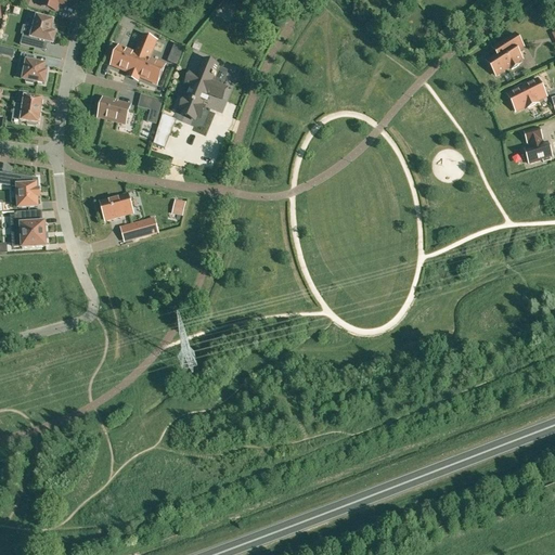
[(42,0),(40,7),(56,12),(57,7),(56,7),(57,3),(65,5),(66,0),(42,0)]
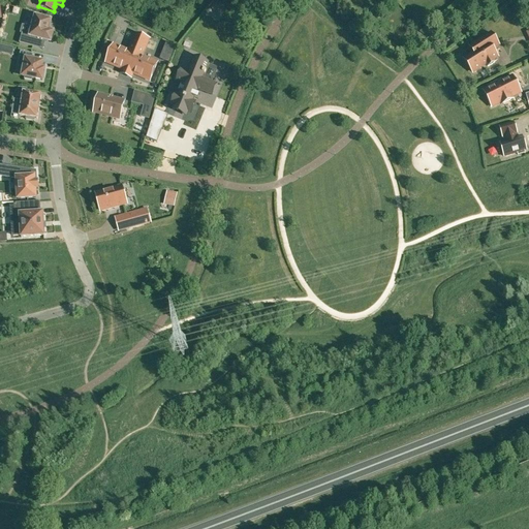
[(49,31),(50,27),(51,21),(31,14),(28,27),(32,28),(30,36),(22,34),(20,43),(33,47),(35,38),(51,42),(54,32),(49,31)]
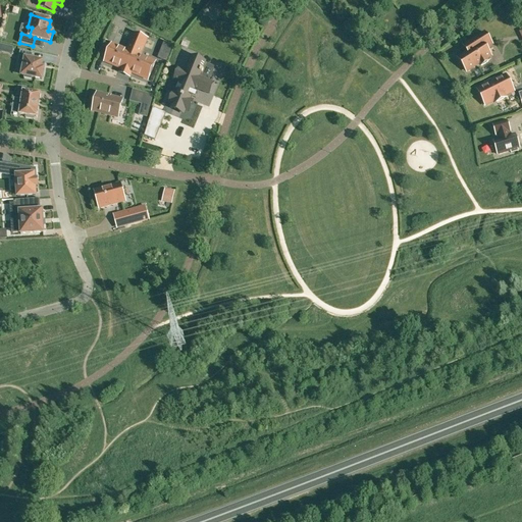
[(463,46),(467,52),(458,58),(467,71),(479,63),(481,66),(488,61),(486,59),(490,56),(485,48),(491,44),(484,33),(463,46)]
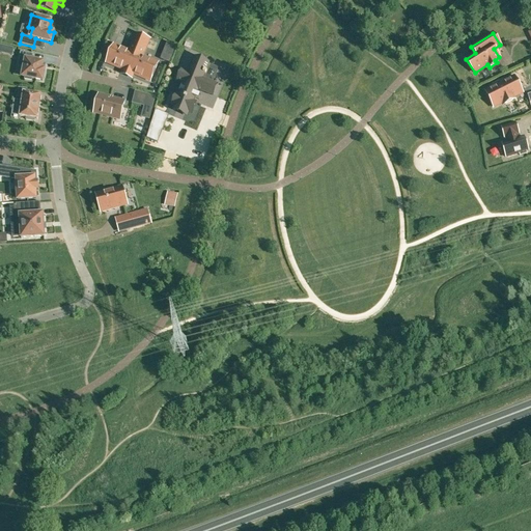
[(132,78),(133,74),(150,81),(158,63),(142,57),(149,39),(136,34),(129,51),(114,45),(106,63),(123,71),(121,75),(122,75),(132,78)]
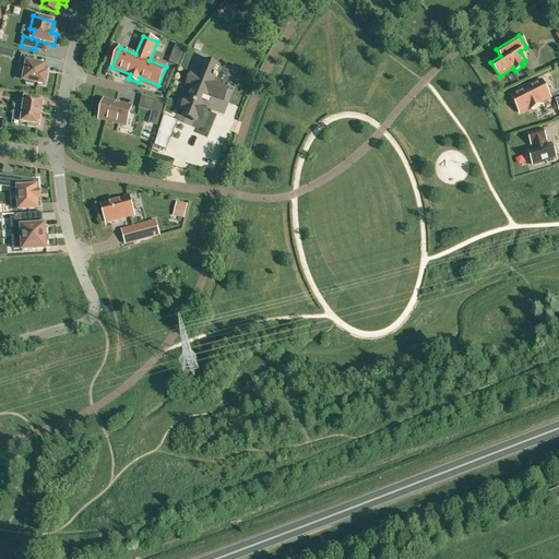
[(186,48),(176,45),(168,62),(178,67),(186,48)]
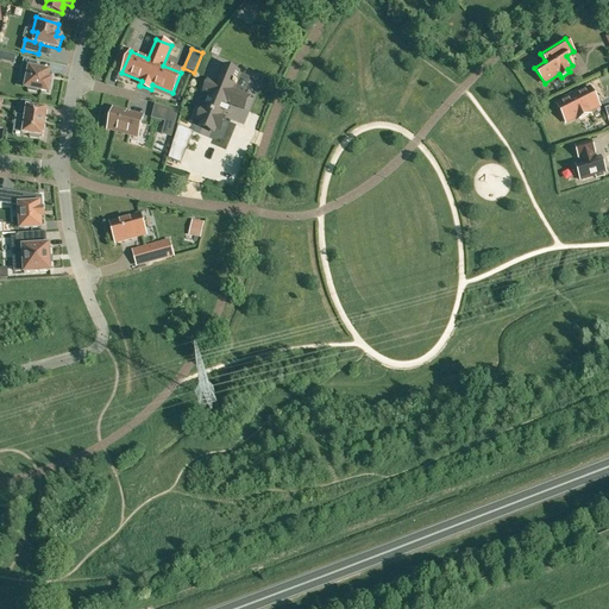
[(24,60),(23,67),(29,68),(25,88),(29,89),(27,92),(36,93),(37,90),(49,93),(51,80),(48,80),(50,71),(37,69),(38,62),(24,60)]
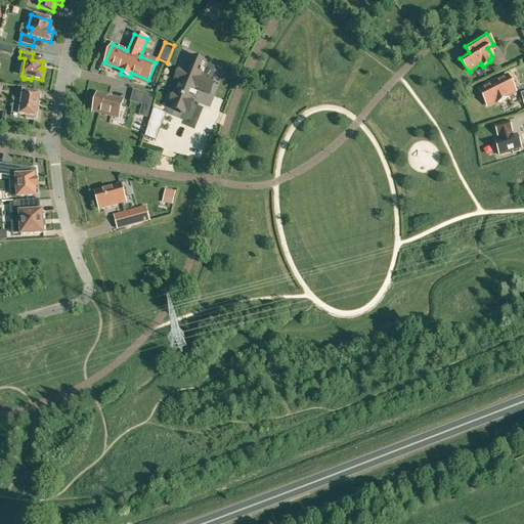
[(200,78),(206,63),(191,58),(185,73),(180,70),(175,81),(181,84),(176,95),(174,94),(170,105),(172,106),(171,108),(184,115),(186,112),(187,113),(192,101),(190,100),(195,89),(209,95),(213,84),(200,78)]
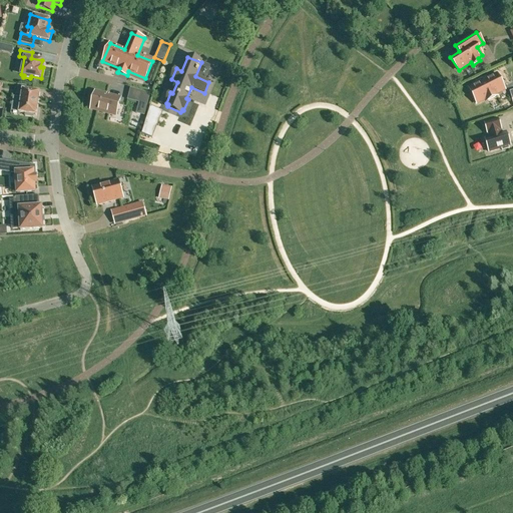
[(485,99),(486,101),(497,96),(496,94),(505,89),(497,74),(488,78),(488,76),(476,82),(477,84),(469,88),(477,104),(485,99)]
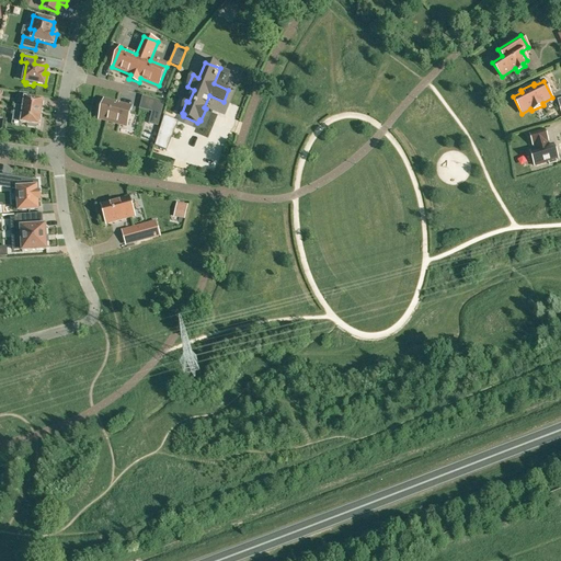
[(41,116),(42,112),(42,111),(43,102),(44,101),(43,101),(27,99),(29,95),(29,94),(20,93),(20,94),(19,102),(18,103),(19,103),(24,104),(21,123),(21,124),(22,124),(27,125),(27,127),(36,128),(37,126),(38,126),(39,126),(39,125),(41,116)]
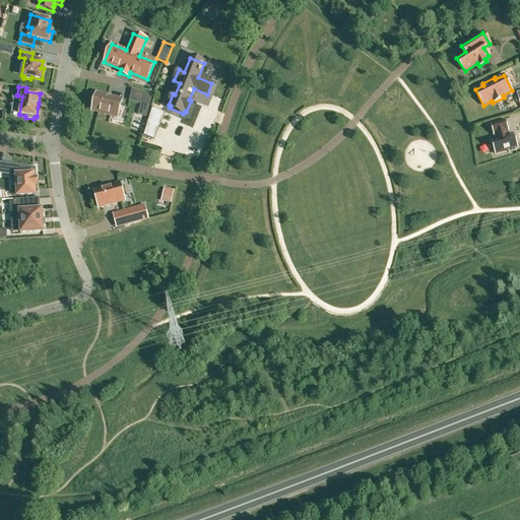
[(122,100),(96,92),(91,111),(118,117),(122,100)]
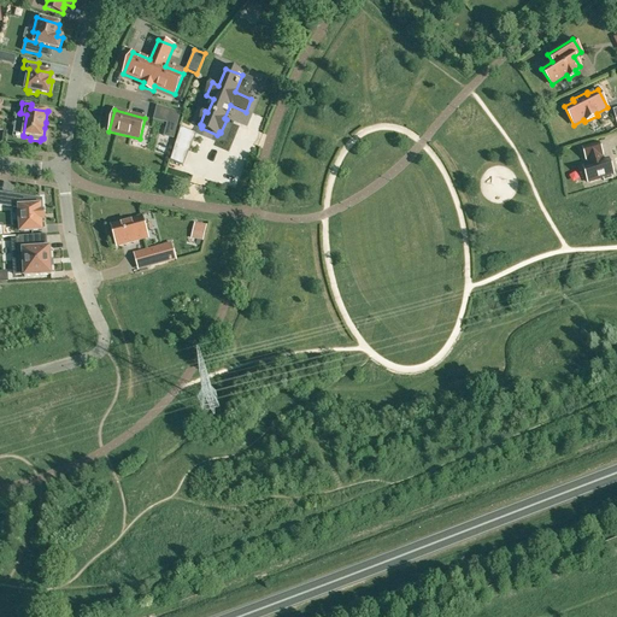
[(171,110),(168,123),(177,125),(181,112),(171,110)]
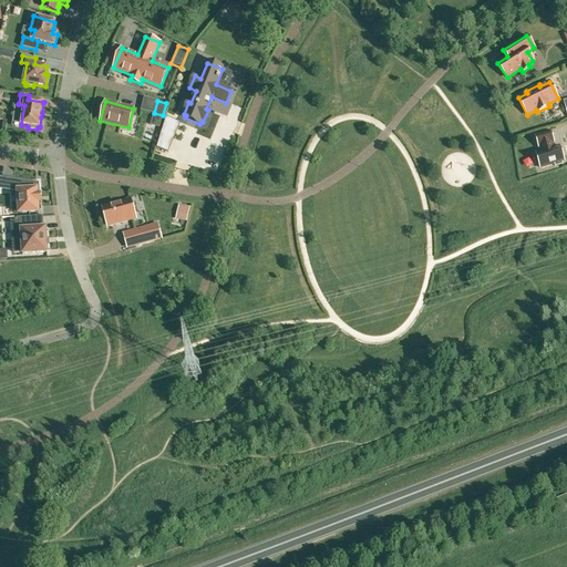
[(179,126),(165,121),(161,133),(174,138),(179,126)]
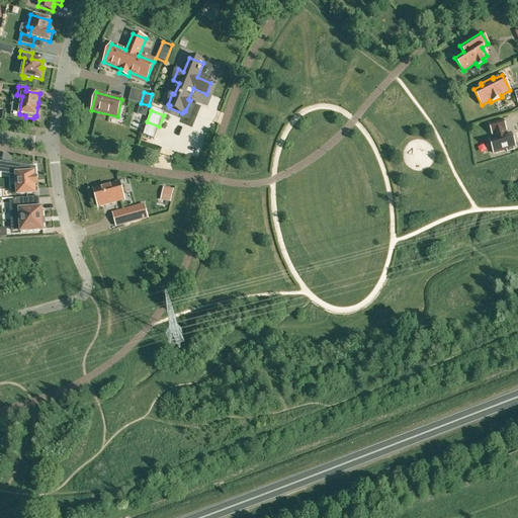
[(493,135),(494,139),(490,140),(494,154),(506,150),(507,152),(514,150),(513,148),(515,147),(511,134),(505,136),(504,132),(506,131),(503,119),(489,123),(492,135),(493,135)]
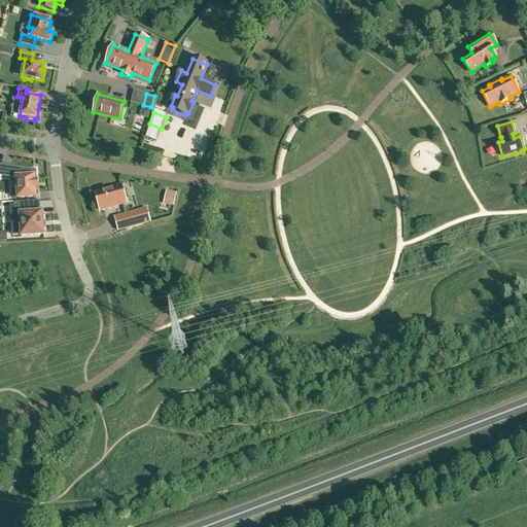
[(37,181),(35,181),(34,170),(4,166),(2,176),(16,178),(18,198),(36,197),(35,188),(38,188),(37,181)]
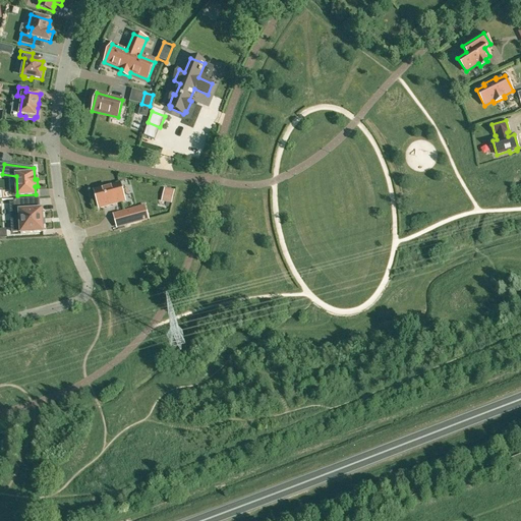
[(124,201),(119,183),(95,189),(100,208),(124,201)]
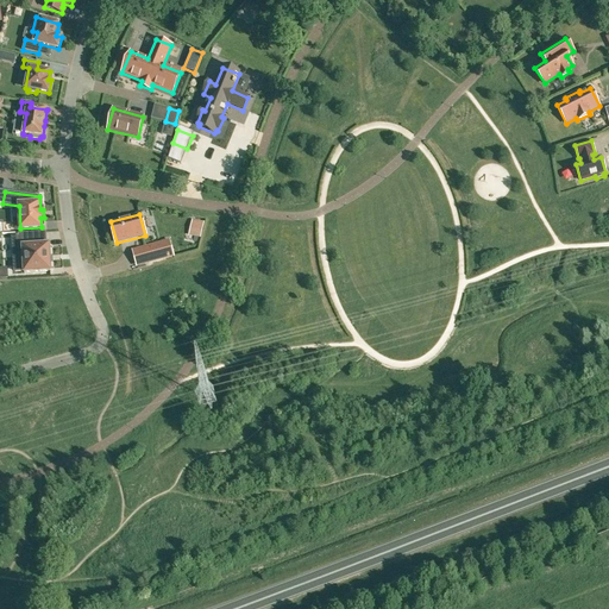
[(33,234),(33,233),(19,234),(19,237),(20,248),(22,248),(23,248),(24,257),(14,257),(14,271),(24,271),(24,272),(51,271),(49,245),(48,245),(46,245),(35,246),(33,234)]
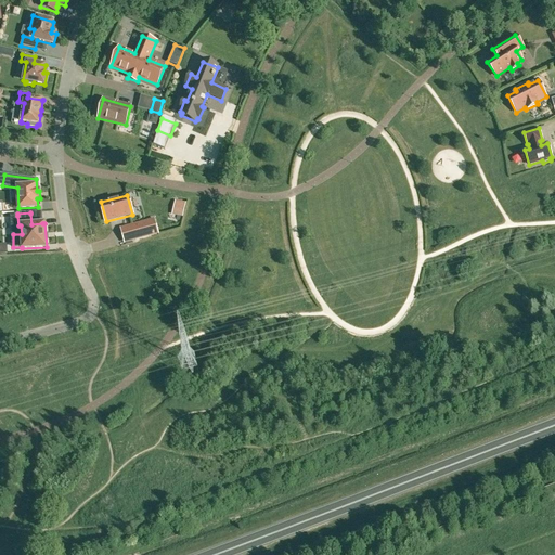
[(158,234),(154,220),(154,219),(131,226),(120,229),(125,243),(136,240),(158,234)]
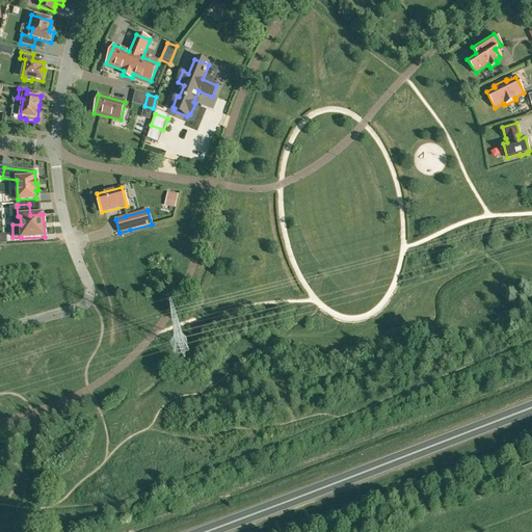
All buildings are outlined.
